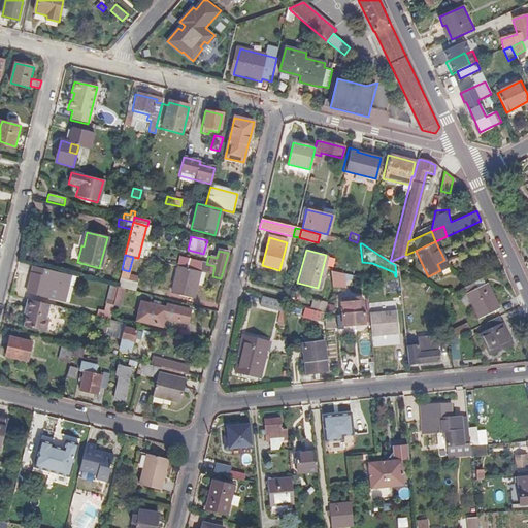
[(448,267),(444,260),(437,264),(440,270),(448,267)]
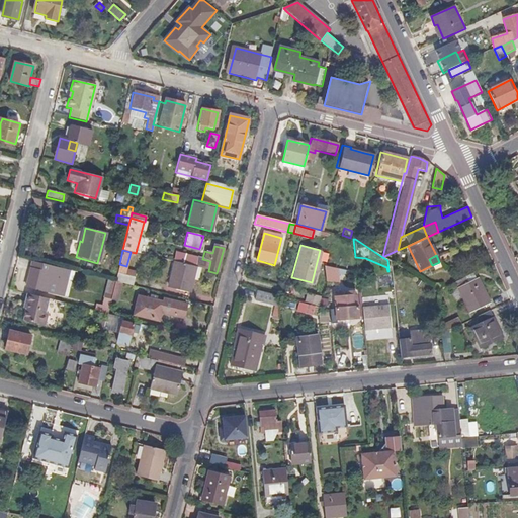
[(44,264),(32,261),(30,268),(42,271),(44,264)]
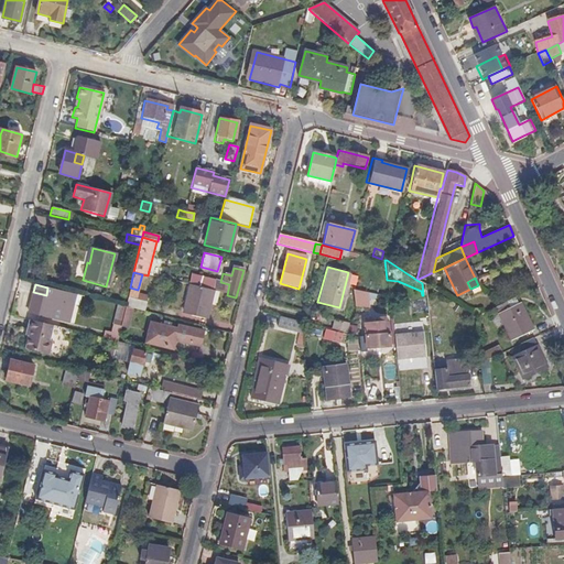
[(217,293),(190,286),(183,314),(205,318),(209,303),(215,304),(217,293)]
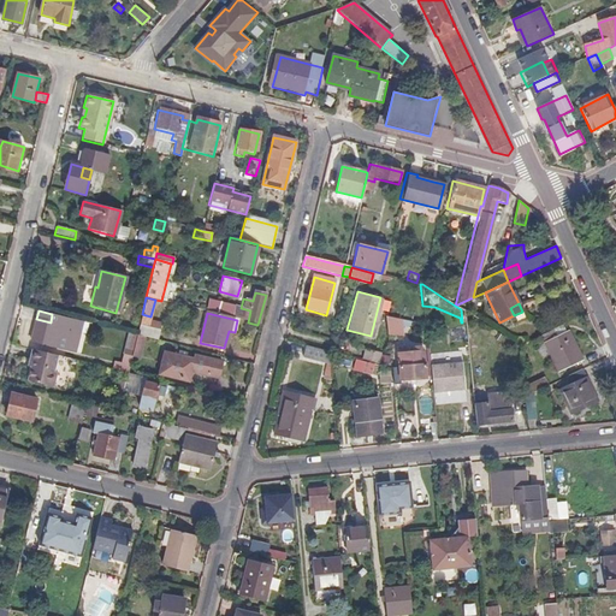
[(51,323),(36,319),(31,341),(65,349),(70,330),(72,319),(52,314),(51,323)]
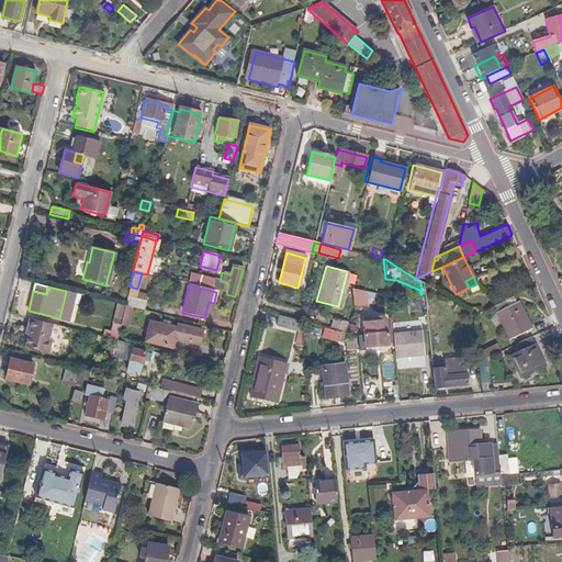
[(137,289),(130,287),(126,298),(146,302),(147,295),(136,293),(137,289)]
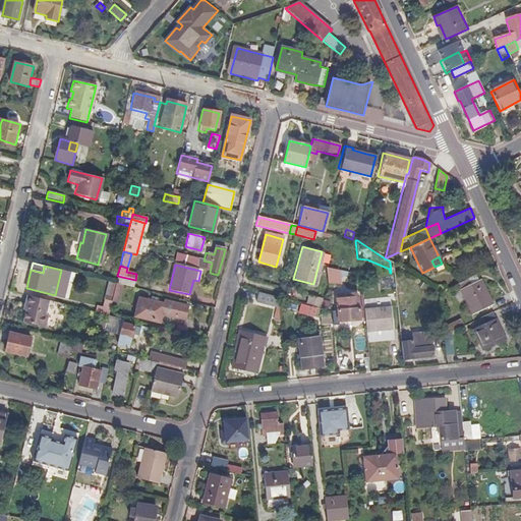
[(325,267),(326,280),(338,283),(337,276),(345,278),(346,272),(325,267)]
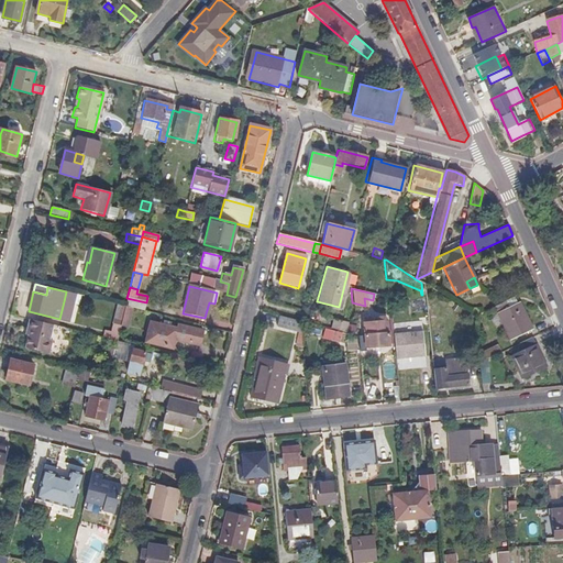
[(66,291),(64,301),(59,319),(68,321),(73,304),(75,294),(66,291)]
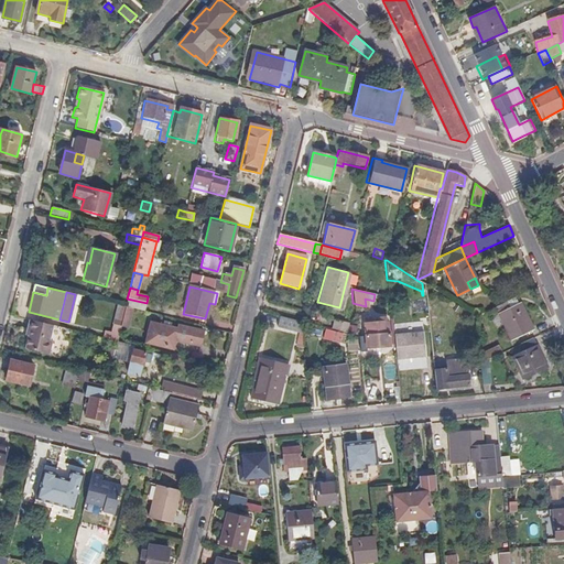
[(514,296),(495,305),(509,338),(530,329),(518,303),(517,303),(514,296)]
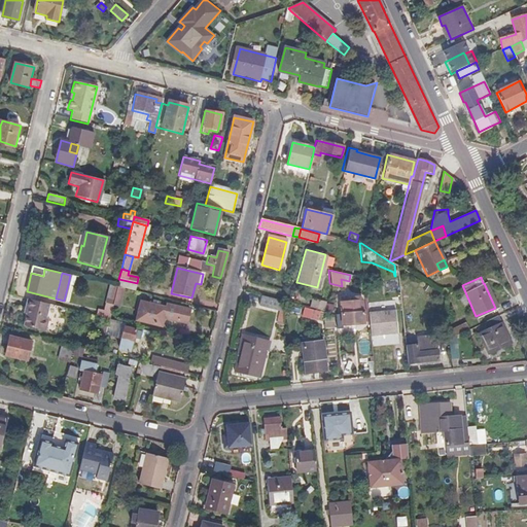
[(137,283),(118,279),(116,287),(125,289),(135,291),(137,283)]
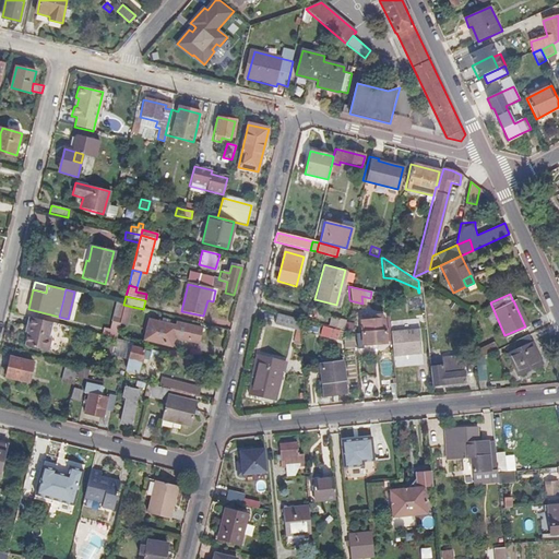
[(118,325),(123,305),(115,302),(109,323),(118,325)]
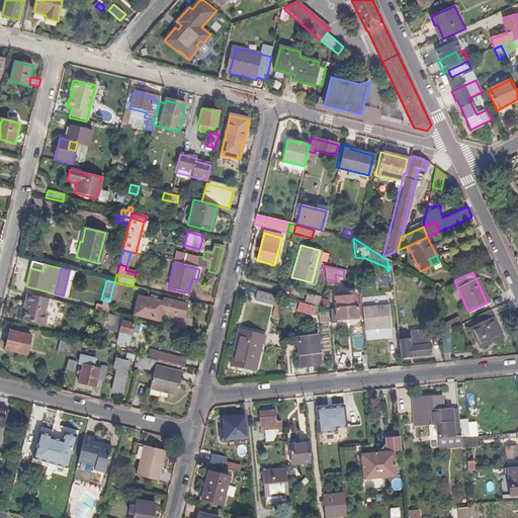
[(122,284),(114,282),(109,301),(117,303),(122,284)]
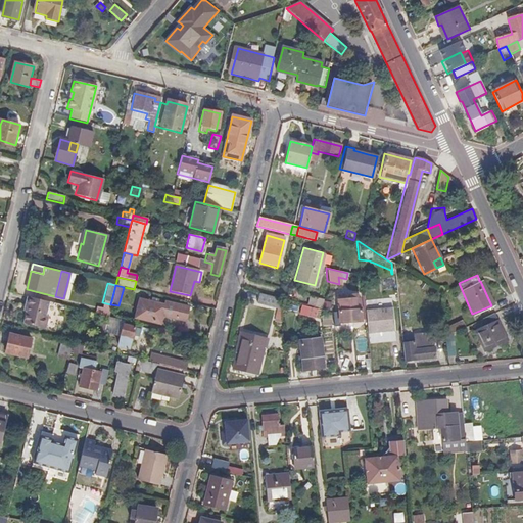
[(277,308),(280,310),(279,298),(258,293),(256,303),(277,308)]
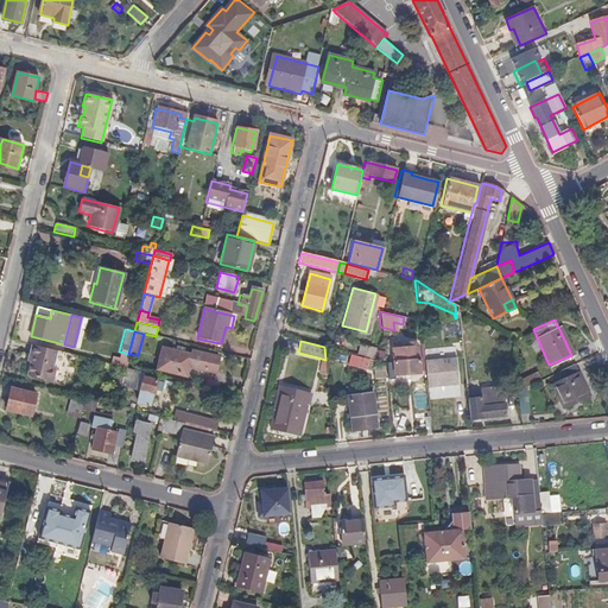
[(410,373),(418,372),(417,347),(412,342),(406,343),(404,347),(391,348),(393,374),(401,373),(401,375),(404,379),(409,379),(410,378),(410,375),(410,373)]
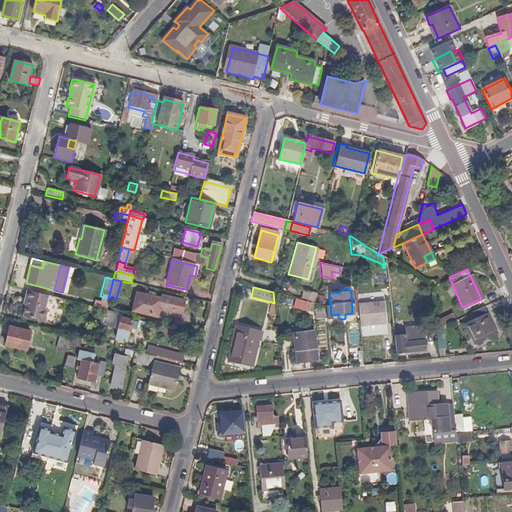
[(48,296),(26,290),(24,299),(26,300),(25,305),(22,316),(45,322),(48,309),(45,309),(48,296)]
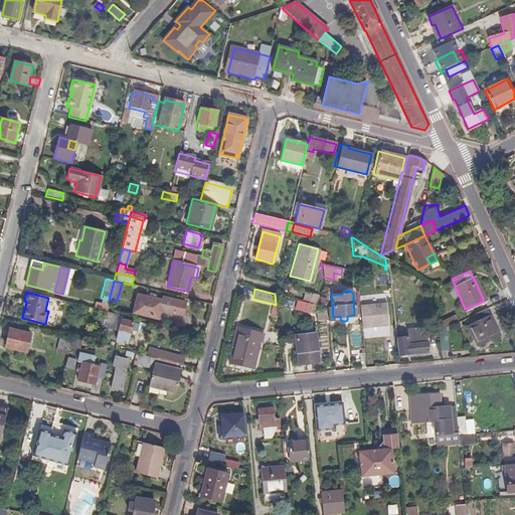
[(302,301),(315,304),(317,295),(304,292),(302,301)]
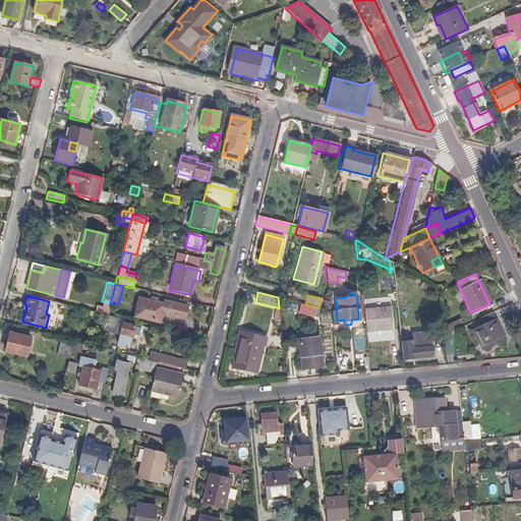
[(186,306),(162,300),(161,303),(156,302),(156,298),(150,297),(150,301),(138,298),(134,316),(157,323),(160,313),(183,320),(186,306)]
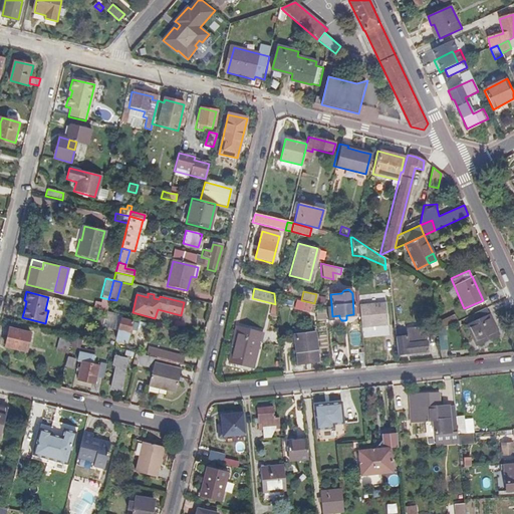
[(309,315),(312,306),(295,301),(293,311),(309,315)]
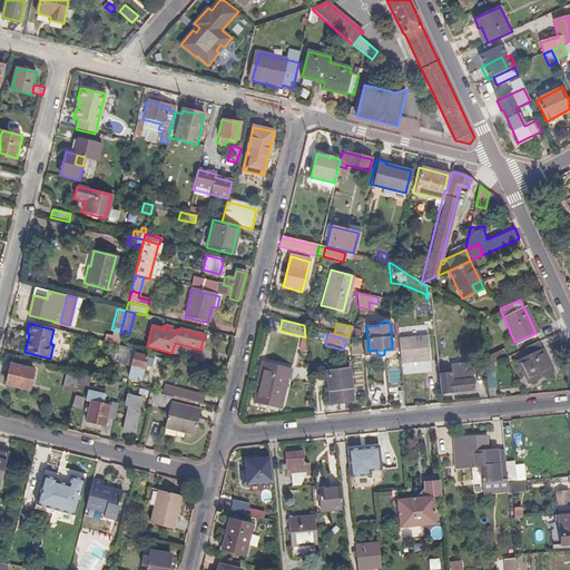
[(402,390),(402,393),(424,390),(422,371),(426,370),(425,360),(426,360),(424,335),(396,338),(402,390)]
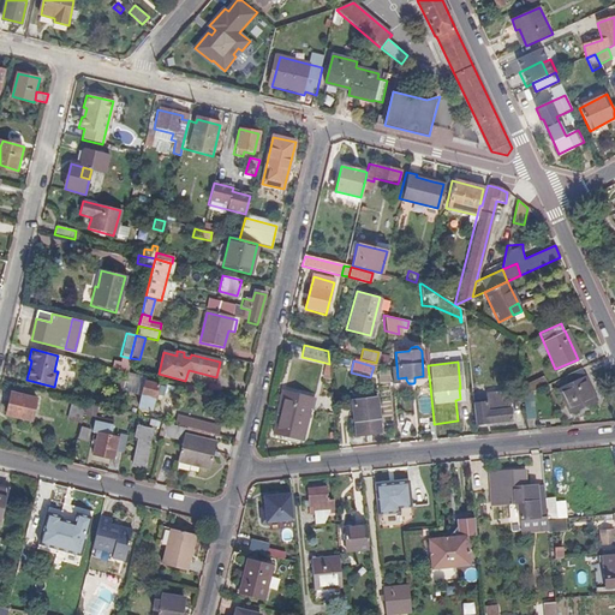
[(595,401),(580,368),(566,375),(568,382),(556,387),(568,412),(595,401)]
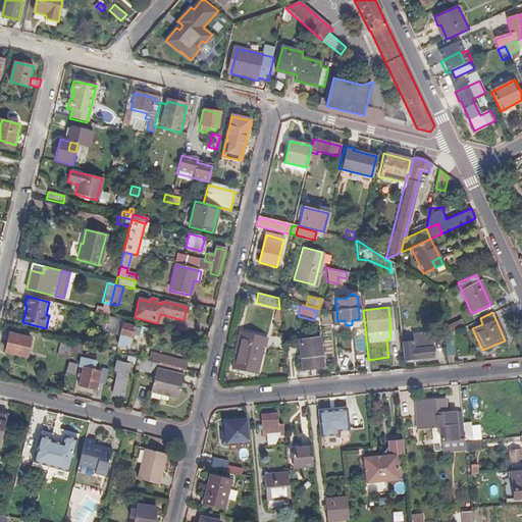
[(123,320),(107,316),(105,325),(103,331),(119,336),(123,323),(123,320)]
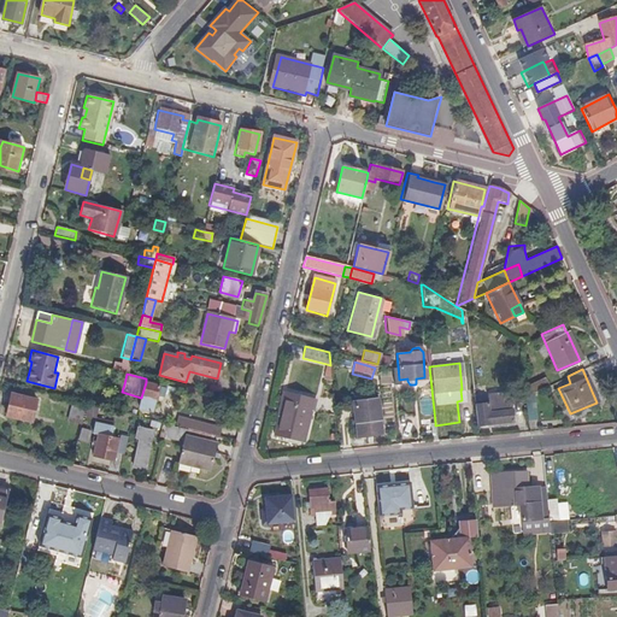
[(522,385),(523,395),(533,391),(547,385),(544,375),(522,385)]
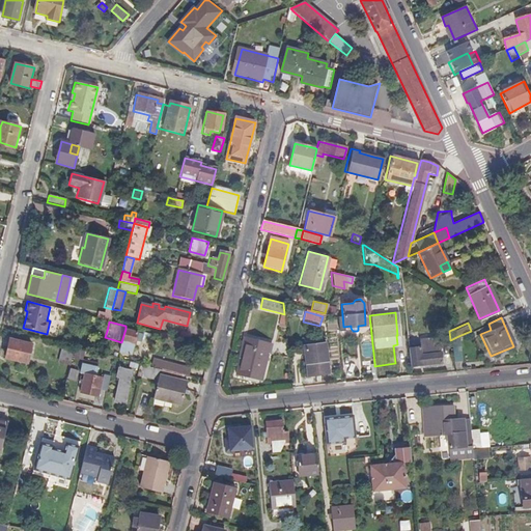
[(126,329),(121,342),(120,347),(132,350),(137,331),(126,329)]
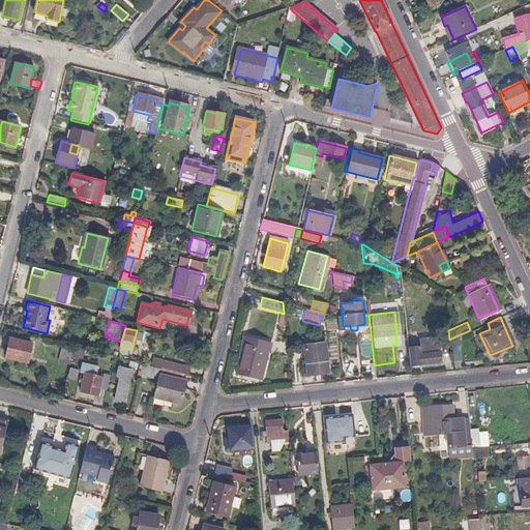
[(97,341),(104,343),(105,336),(107,330),(100,329),(97,341)]
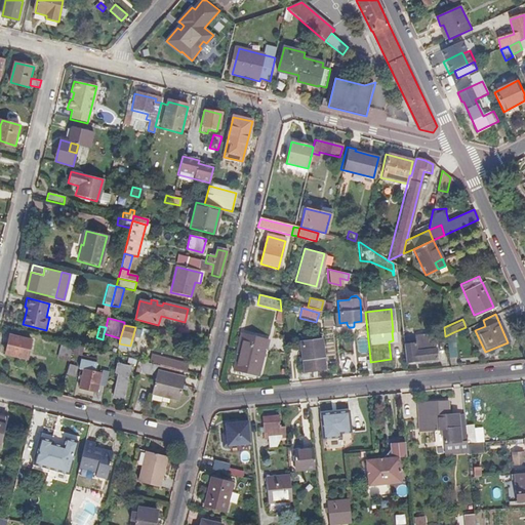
[(453,332),(445,336),(447,357),(457,356),(453,332)]
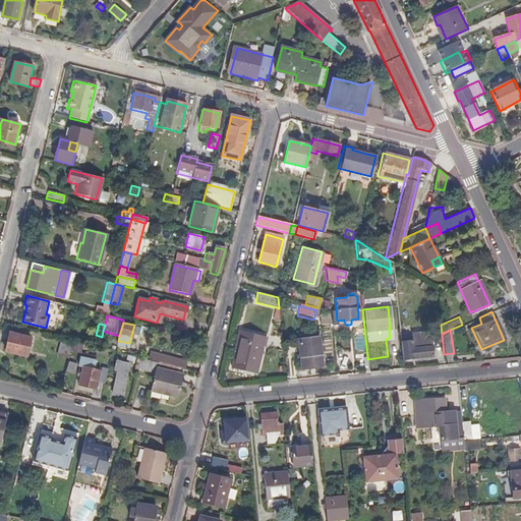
[(256,372),(265,337),(239,331),(231,366),(256,372)]
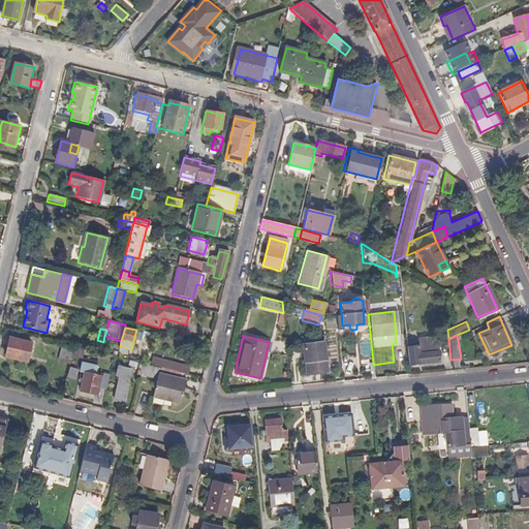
[(26,363),(31,343),(9,338),(4,358),(26,363)]
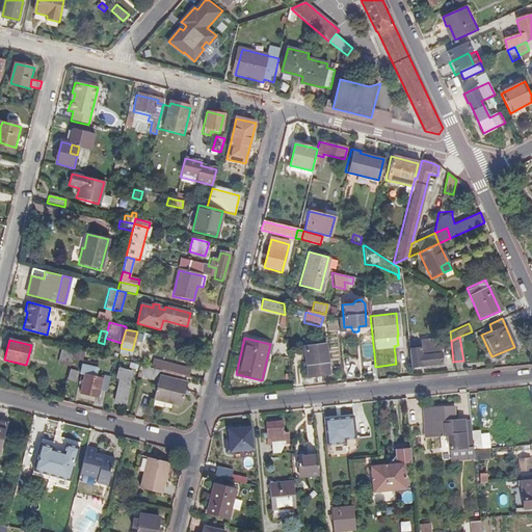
[(327,373),(324,342),(303,344),(307,375),(327,373)]
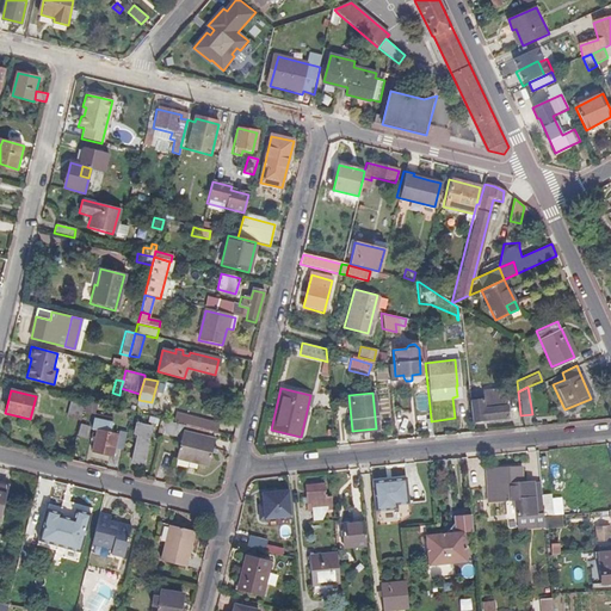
[(80,423),(85,400),(71,396),(65,419),(66,419),(75,421),(80,423)]
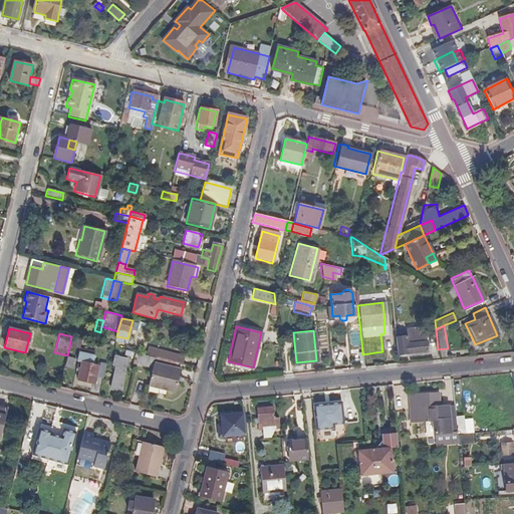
[(394,335),(396,352),(427,349),(425,339),(418,340),(417,335),(405,336),(405,334),(394,335)]
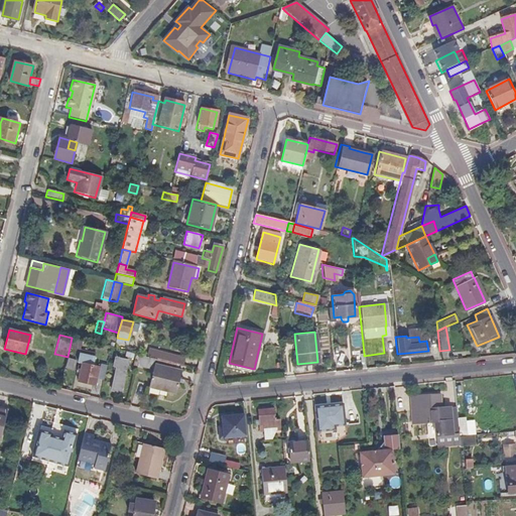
[(83,340),(72,338),(70,350),(80,352),(83,340)]
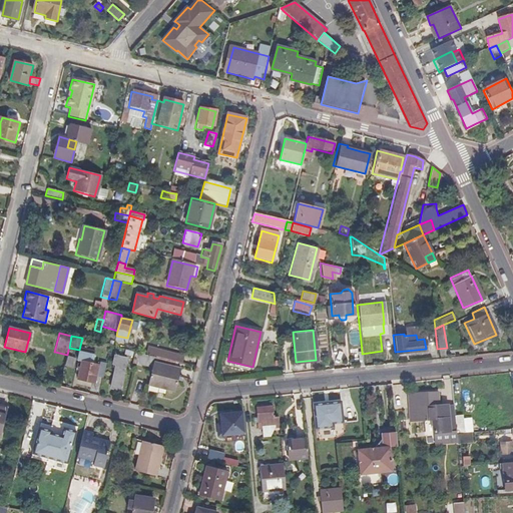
[(153,356),(155,348),(147,346),(145,354),(153,356)]
